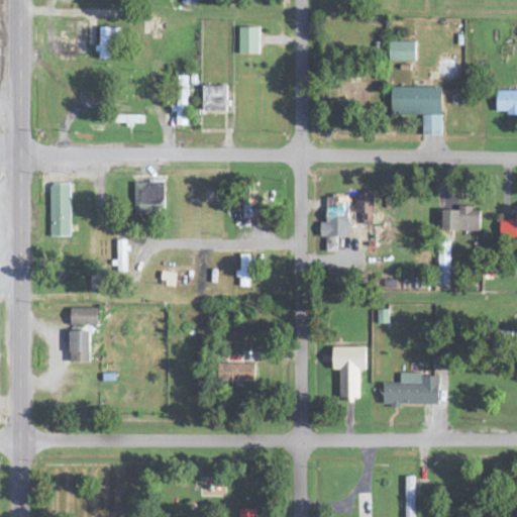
[(99,46),(98,46),(97,60),(112,61),(113,28),(99,28),(99,46)]
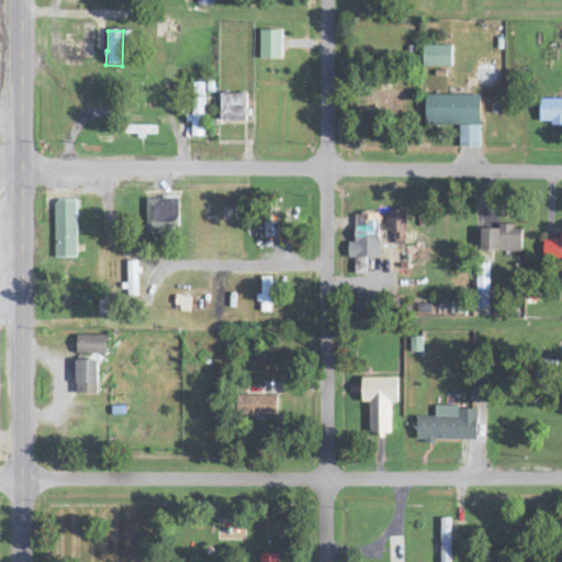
[(260,59),(282,59),(281,31),(260,31),(260,59)]
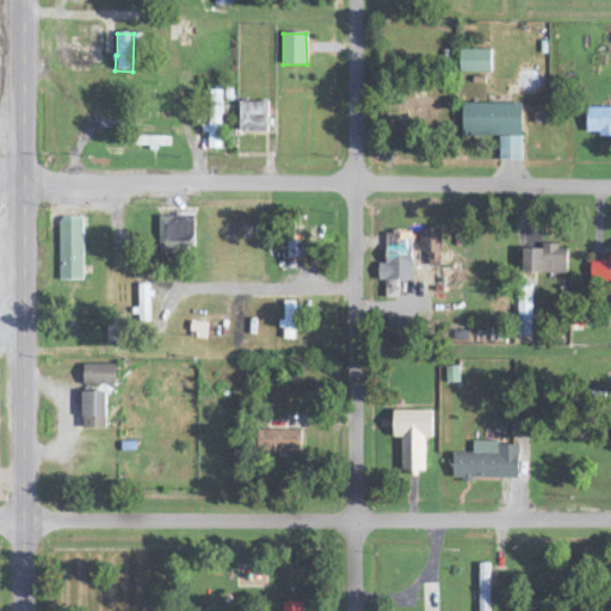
[(460,73),(489,73),(491,50),(460,49),(460,73)]
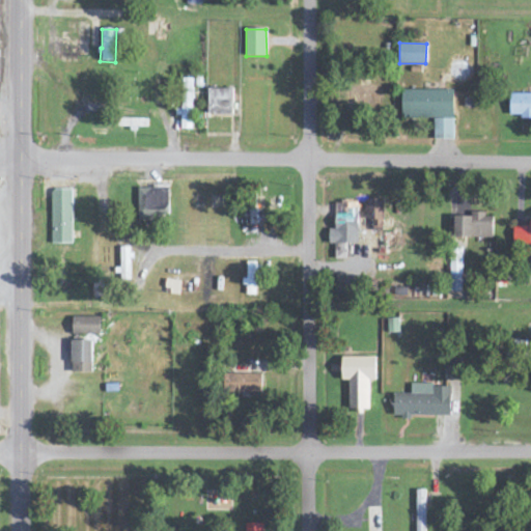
[(182,79),(180,110),(177,110),(177,116),(180,116),(180,130),(192,130),(192,79),(182,79)]
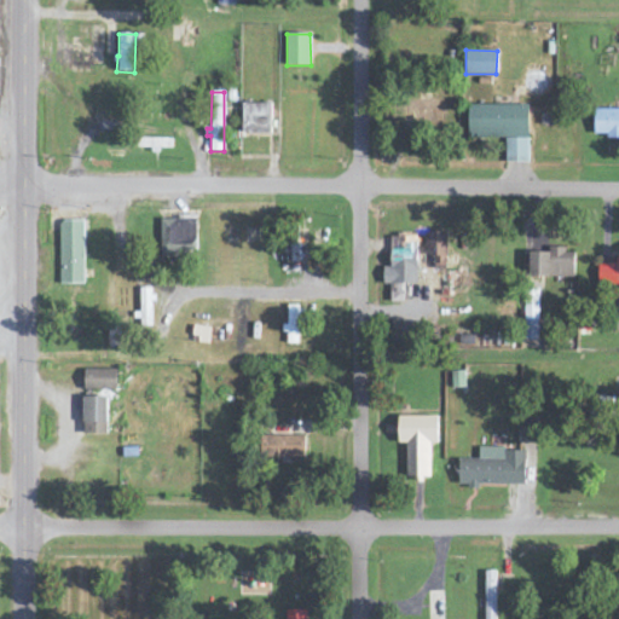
[(271,104),(243,103),(243,133),(271,134),(271,104)]
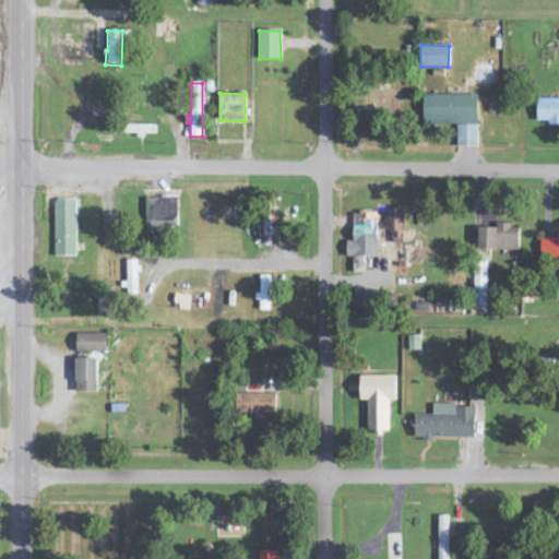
[(477,94),(423,95),(423,125),(456,125),(456,145),(477,145),(477,94)]
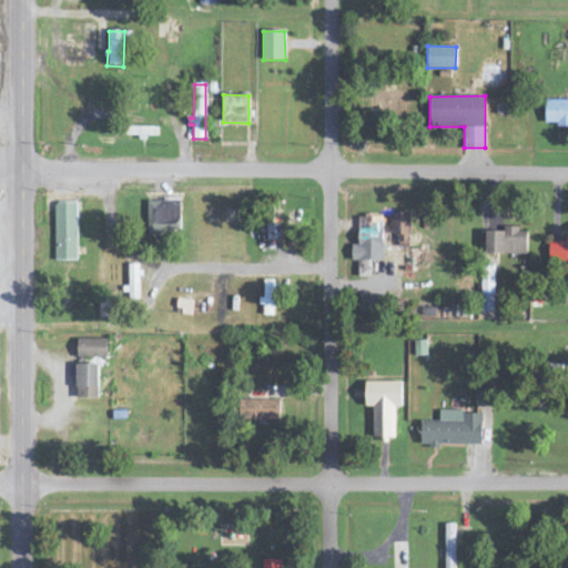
[(567,100),(546,100),(545,124),(567,124),(567,100)]
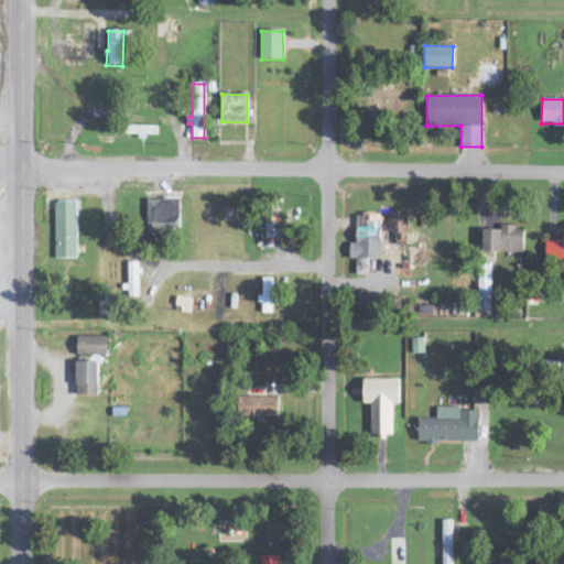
[(147,199),(147,232),(179,234),(180,201),(147,199)]
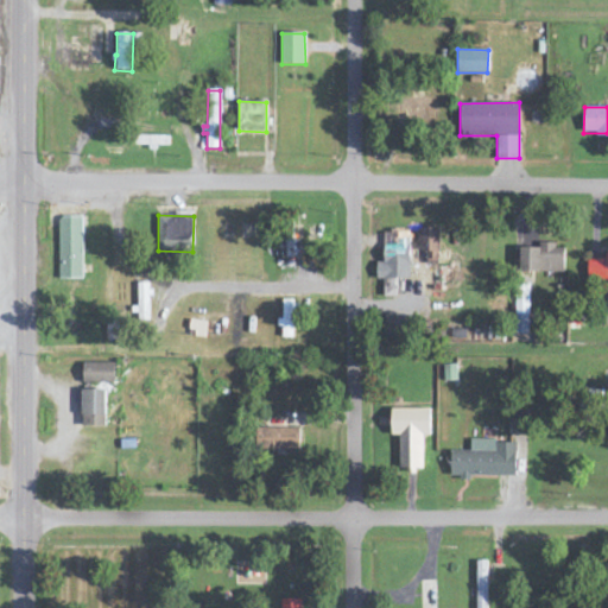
[(82,278),(82,216),(58,217),(58,279),(82,278)]
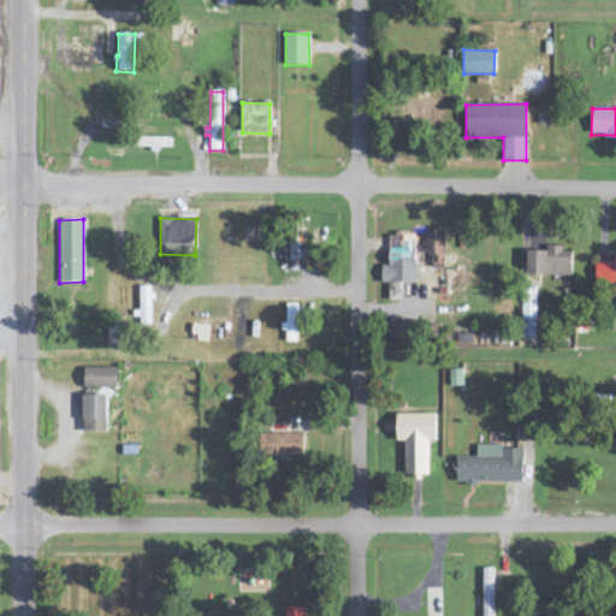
[(424,255),(431,255),(432,267),(444,267),(444,231),(424,231),(424,255)]
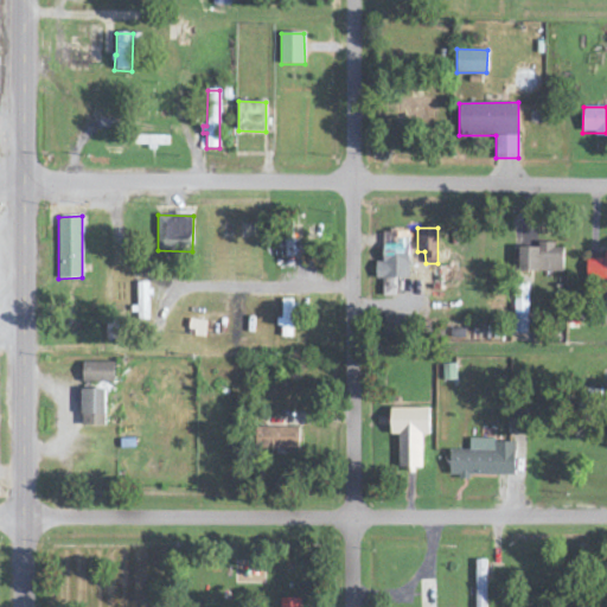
[(408,238),(395,238),(395,246),(382,246),(383,262),(376,262),(376,279),(409,279),(408,238)]
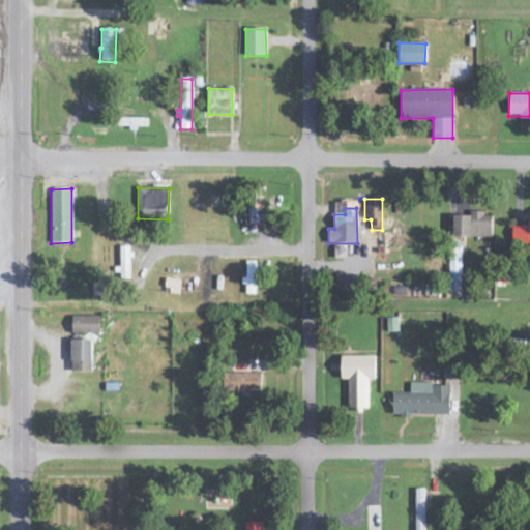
[(453,216),(453,237),(492,237),(492,214),(470,213),(470,216),(453,216)]
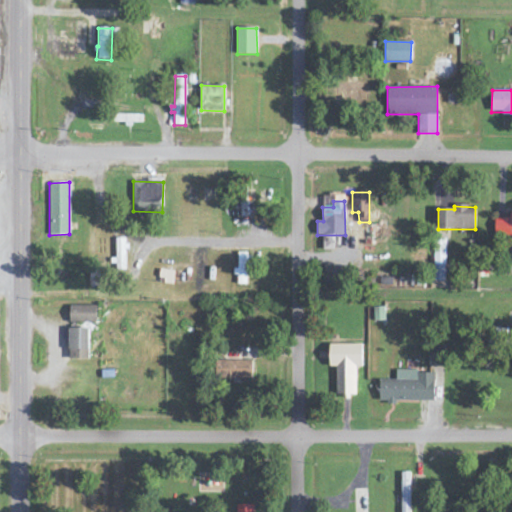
[(511,214),(509,214),(509,218),(498,218),(498,232),(511,232),(511,214)]
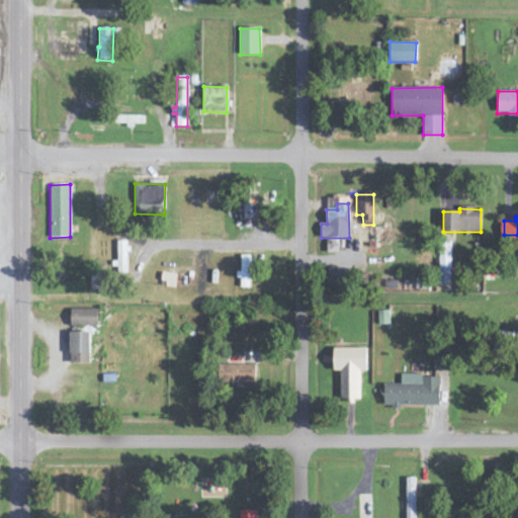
[(126,273),(125,241),(117,241),(117,273),(126,273)]
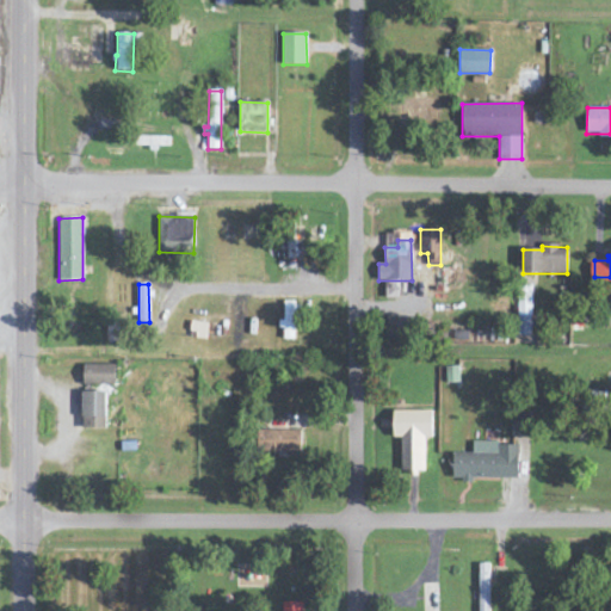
[(531,285),(518,285),(518,337),(532,337),(531,285)]
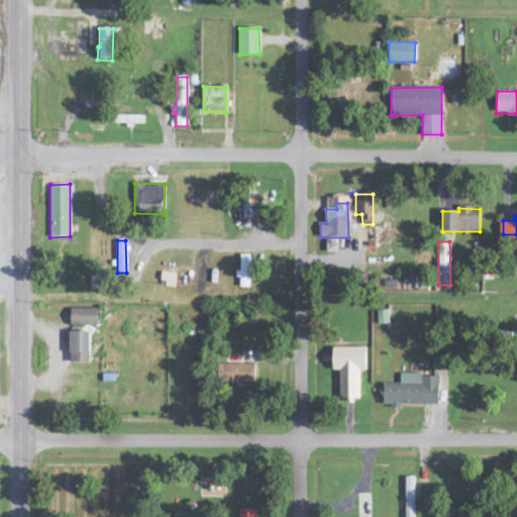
[(248,255),(238,255),(238,279),(239,279),(239,287),(249,287),(248,255)]
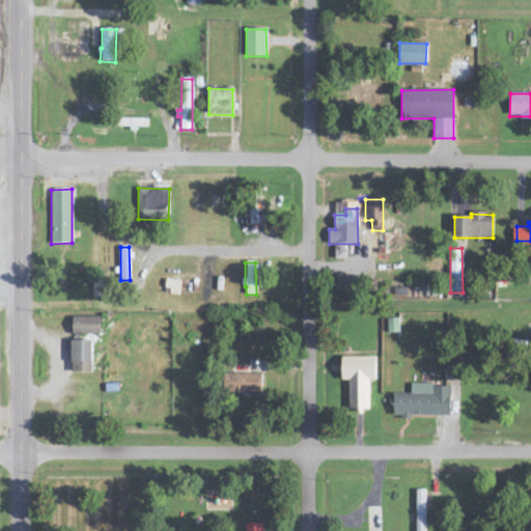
[(100,317),(73,317),(72,334),(100,335),(100,317)]
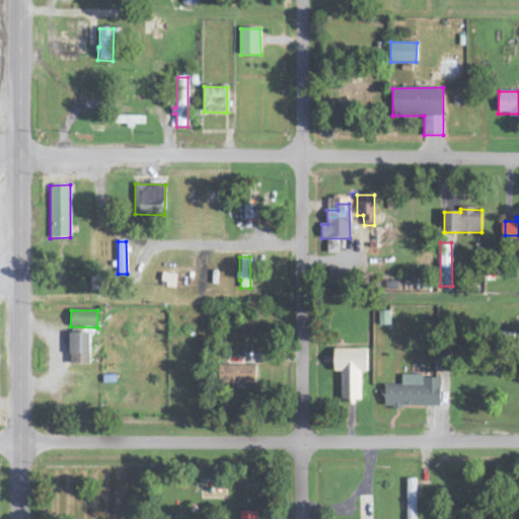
[(379,325),(390,325),(389,311),(379,311),(379,325)]
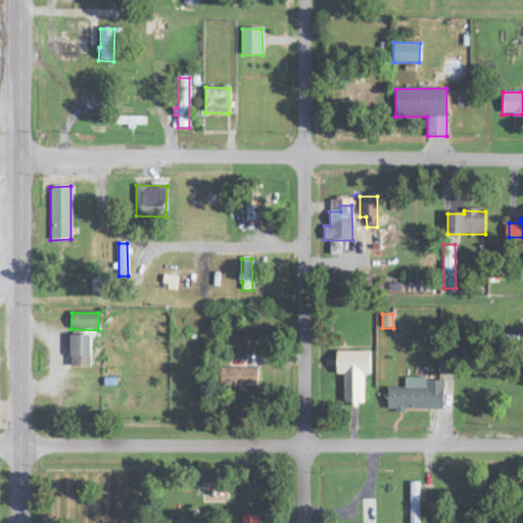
[(90,335),(69,336),(70,368),(90,368),(90,335)]
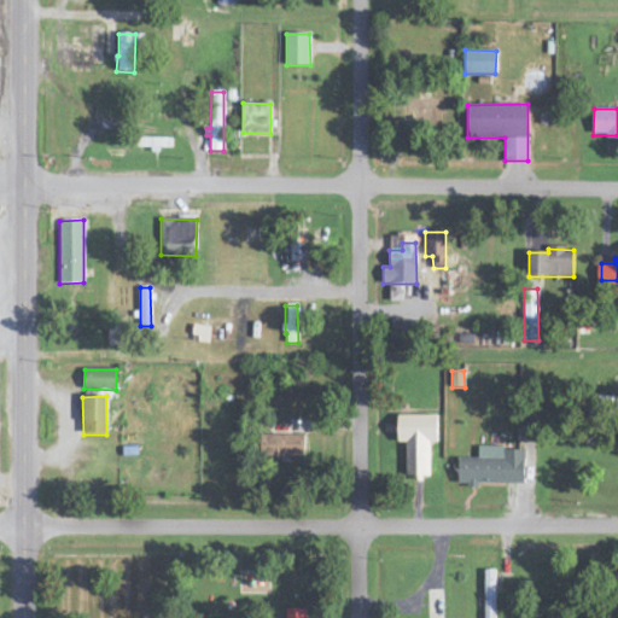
[(437,417),(397,415),(397,443),(406,443),(406,477),(430,477),(430,443),(437,443),(437,417)]
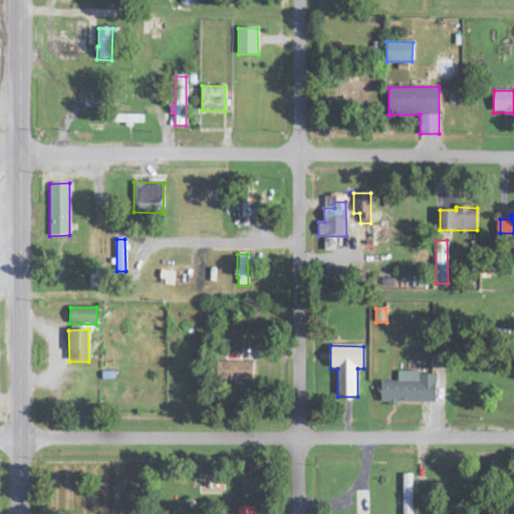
[(432,368),(447,367),(446,348),(431,349),(432,368)]
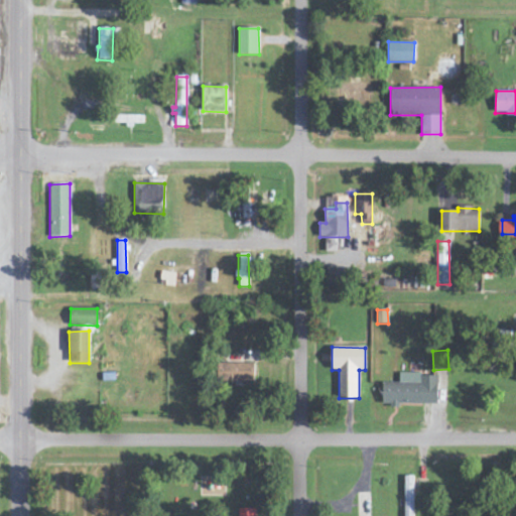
[(254,364),(218,363),(217,382),(253,382),(254,364)]
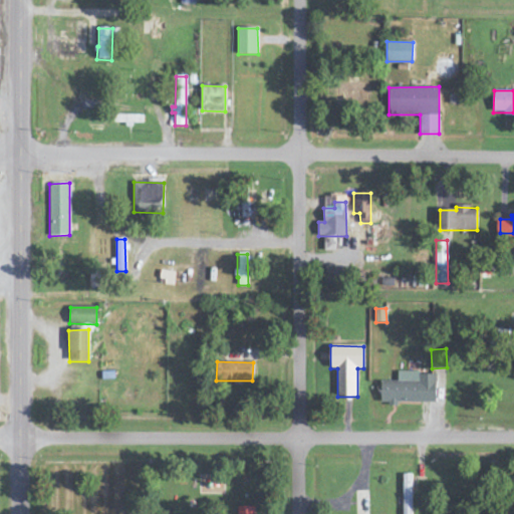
[(436,404),(436,373),(398,372),(398,381),(381,381),(380,403),(436,404)]
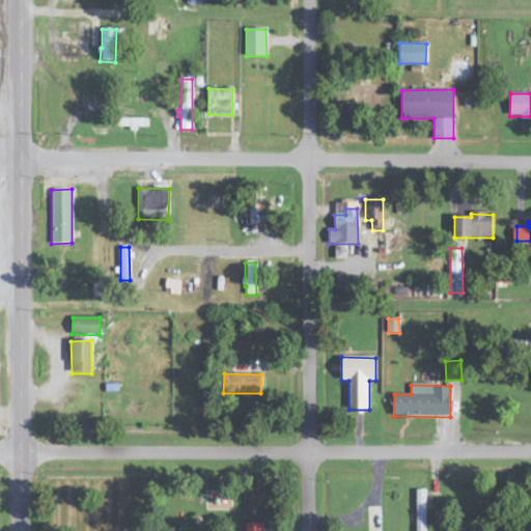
[(416,530),(425,530),(425,490),(416,491),(416,530)]
